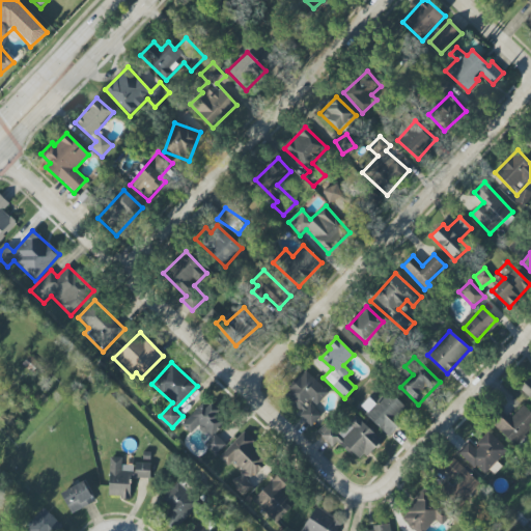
[(329,392),(304,369),(282,393),(302,412),(299,415),(311,426),(323,414),(315,407),(329,392)]
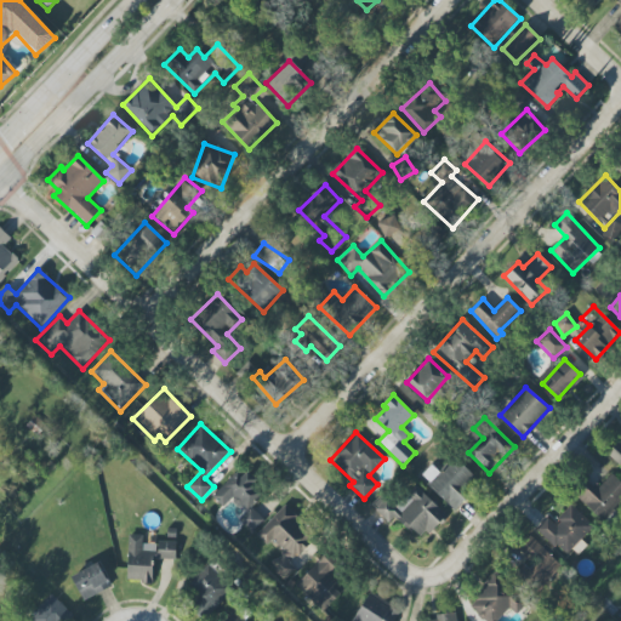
[(620,467),(620,444),(616,442),(605,457),(620,467)]
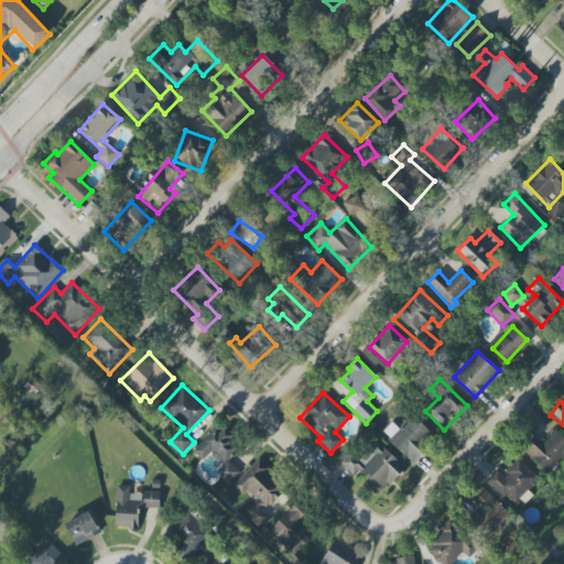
[(388,441),(412,464),(422,454),(415,447),(431,432),(412,414),(388,441)]
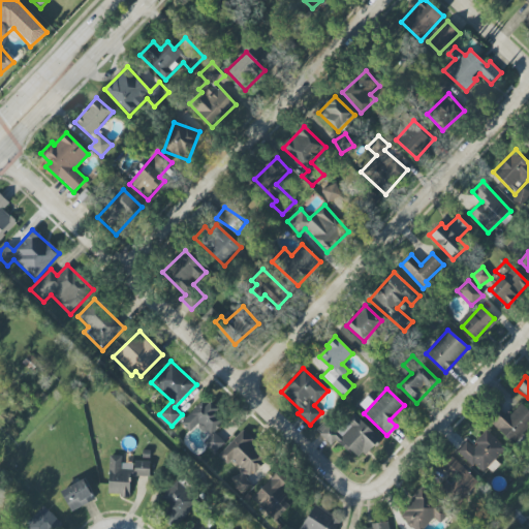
[(181,423),(190,432),(196,425),(209,436),(204,442),(215,454),(224,442),(213,432),(225,419),(204,399),(181,423)]
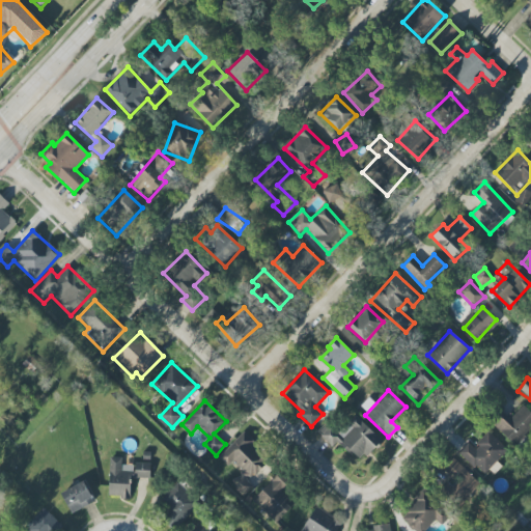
[(509,419),(502,412),(491,423),(514,446),(530,427),(530,412),(523,404),(509,419)]
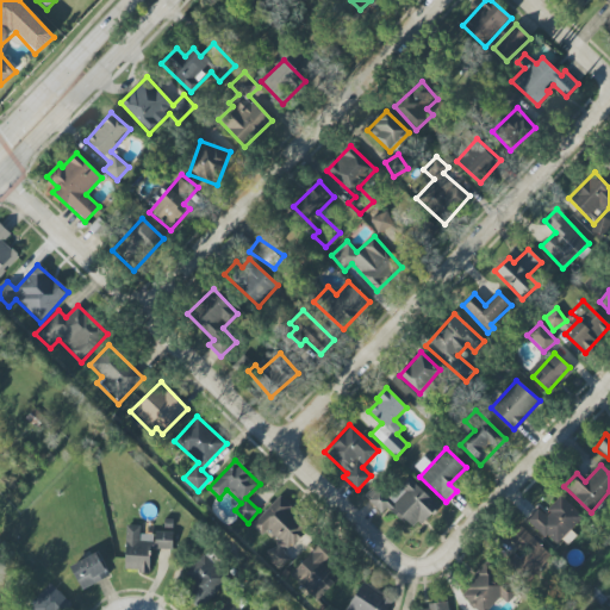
[(383,515),(392,505),(414,530),(439,508),(409,475),(387,495),(378,484),(365,496),(383,515)]
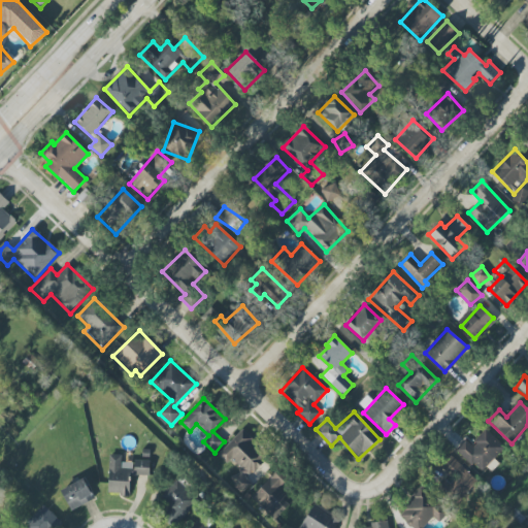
[(466,438),(455,451),(480,474),(505,448),(485,429),(471,443),(466,438)]
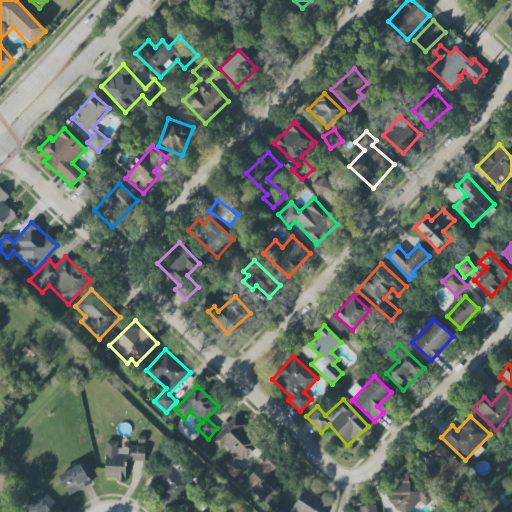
[(211,441),(221,450),(225,446),(233,454),(222,466),(235,478),(244,467),(242,465),(261,443),(232,418),(211,441)]
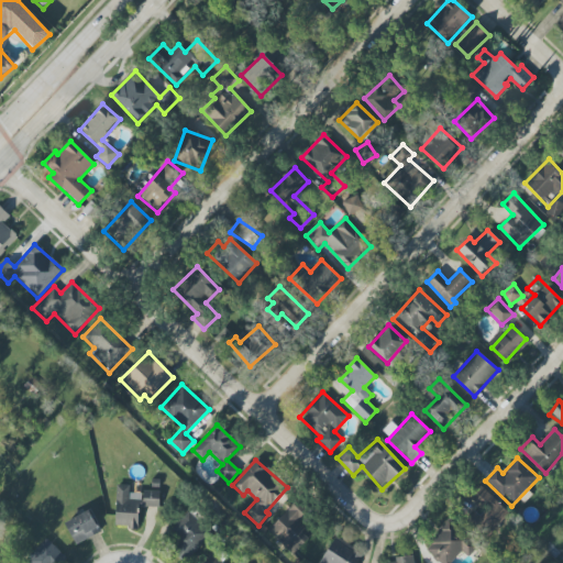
[(138,527),(139,507),(159,507),(159,492),(130,490),(130,485),(117,484),(116,527),(138,527)]
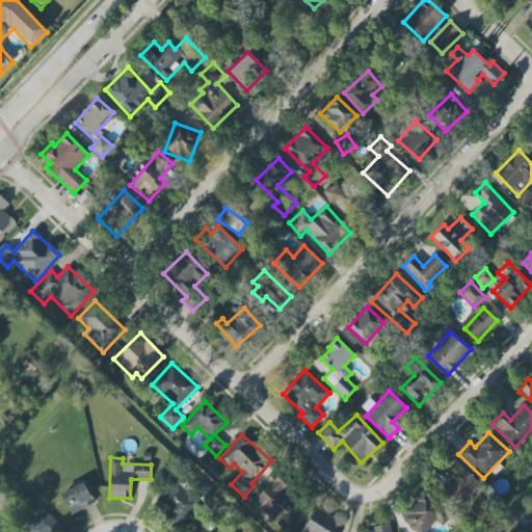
[(482,485),(453,458),(442,470),(452,479),(439,494),(457,511),(482,485)]
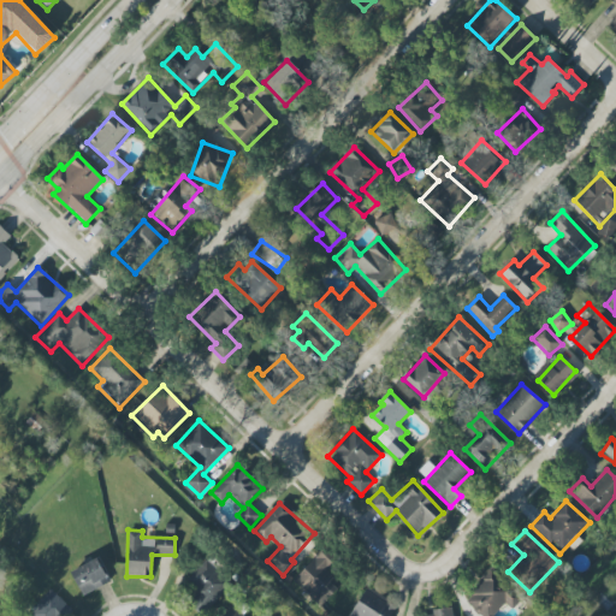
[(320,608),(341,585),(325,570),(333,562),(320,551),(292,581),(320,608)]
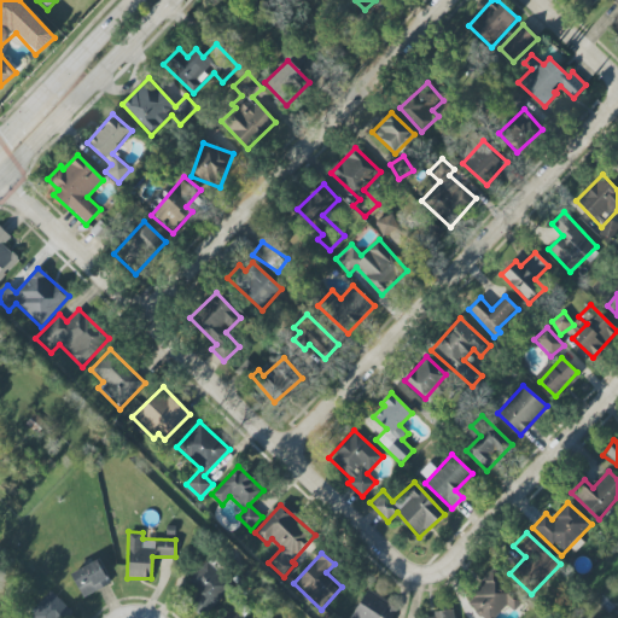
[(111,584),(98,559),(70,573),(83,599),(111,584)]
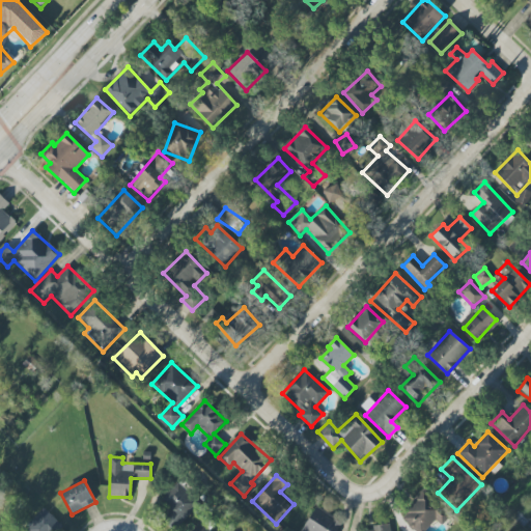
[(174,525),(198,513),(184,483),(160,495),(174,525)]
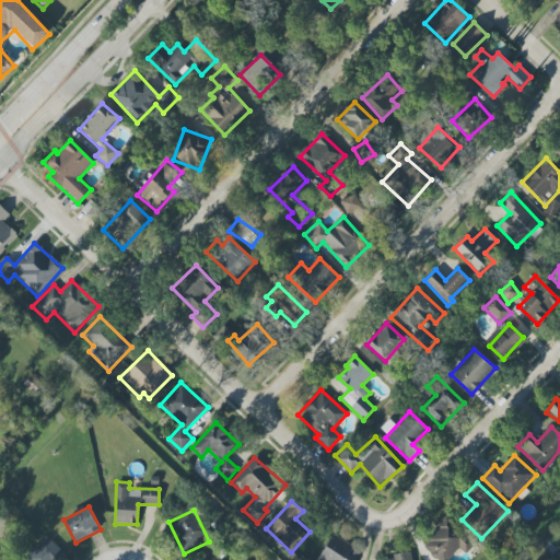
[(446,559),(459,548),(465,553),(475,545),(448,516),(420,544),(435,559),(446,559)]
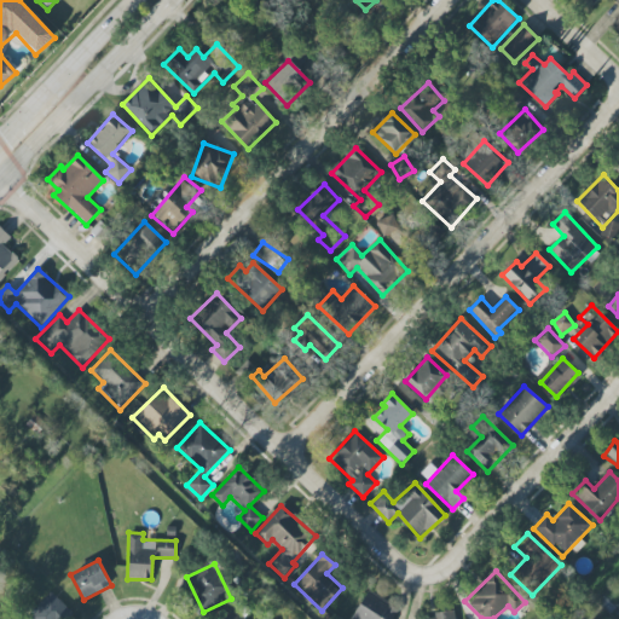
[(393,618),(400,609),(370,589),(350,618),(393,618)]
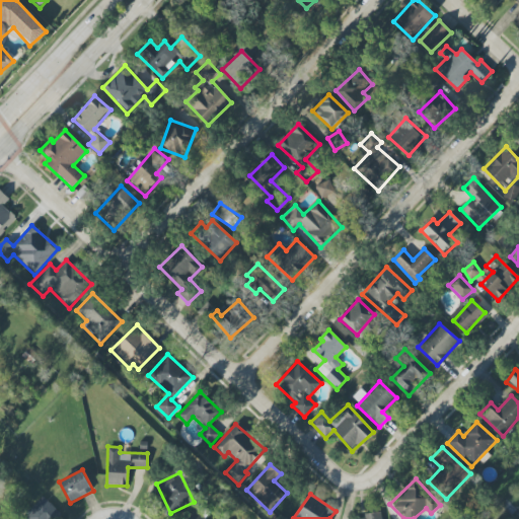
[(55,518),(61,514),(44,497),(22,517),(23,518),(55,518)]
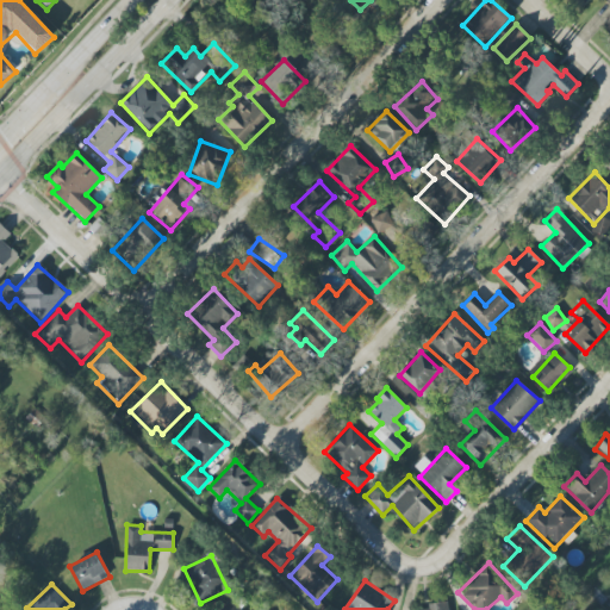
[(218,609),(240,609),(246,602),(236,592),(218,609)]
